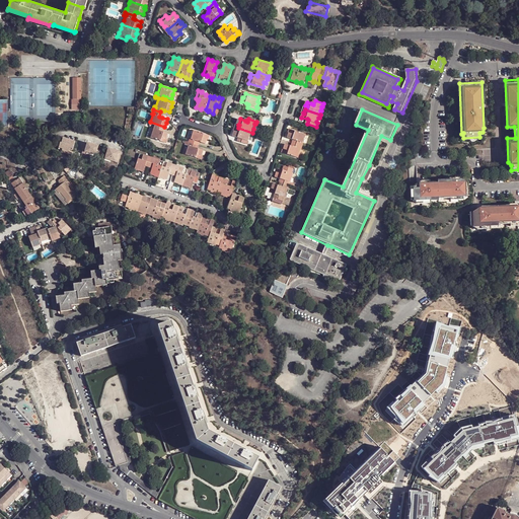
[(164,127),(150,122),(150,123),(155,124),(150,137),(163,141),(165,137),(166,133),(161,131),(163,127),(164,127)]
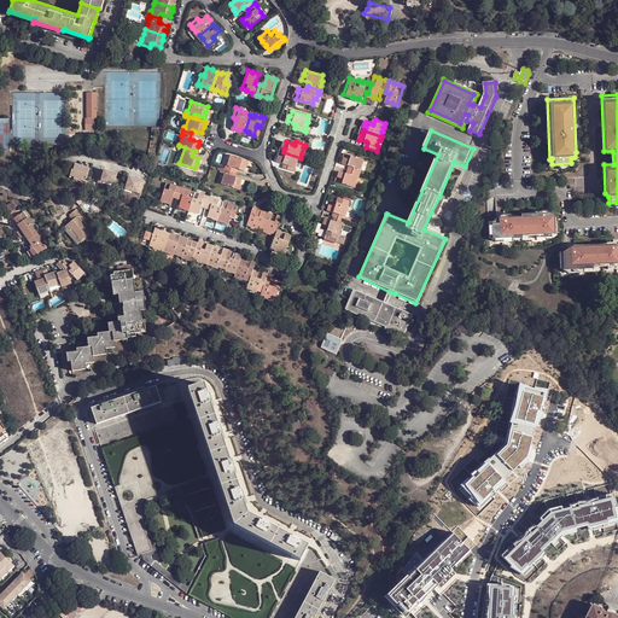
[(301,158),(284,152),(283,157),(281,156),(279,162),(286,163),(289,164),(287,168),(296,172),(298,167),(297,167),(298,163),(299,163),(301,158)]
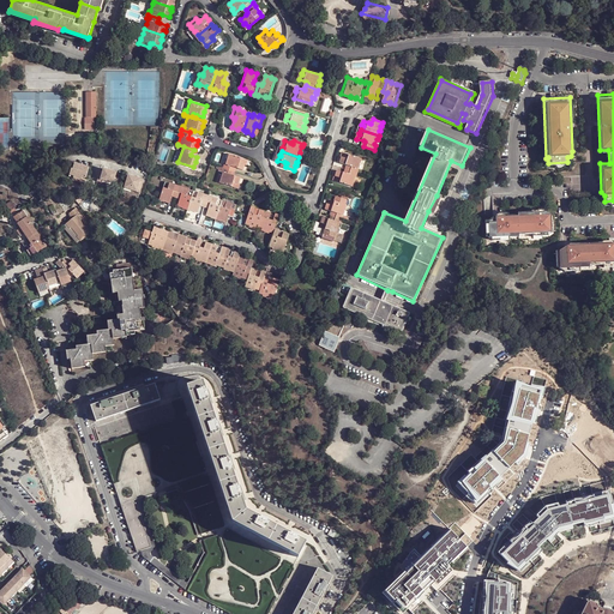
[(349,169),(359,173),(360,169),(359,168),(361,163),(362,163),(363,158),(347,152),(345,156),(344,156),(342,162),(348,163),(350,164),(349,169)]
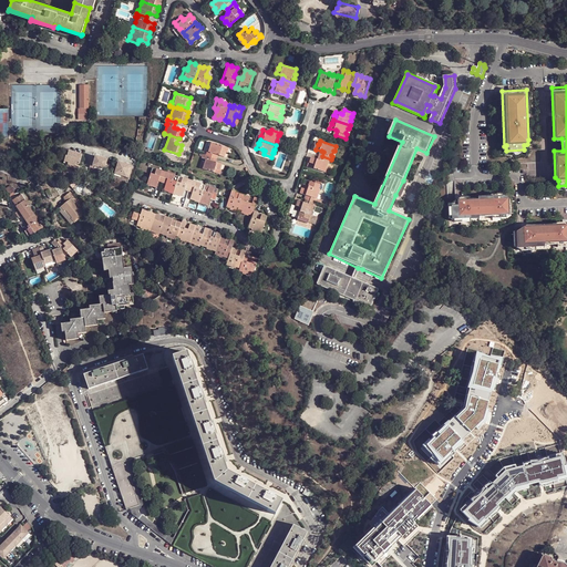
[(208,150),(207,154),(218,157),(219,153),(225,155),(228,146),(213,142),(209,150),(208,150)]
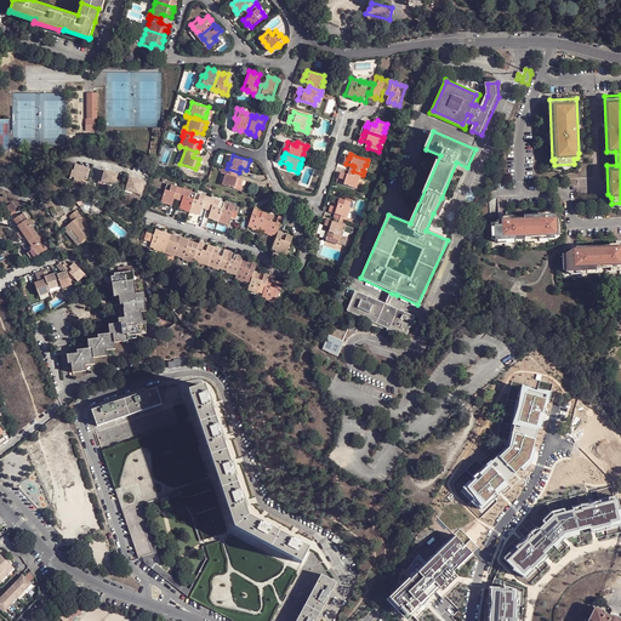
[(91,169),(77,165),(75,171),(74,170),(72,176),(77,177),(75,180),(84,182),(84,178),(89,180),(91,169)]
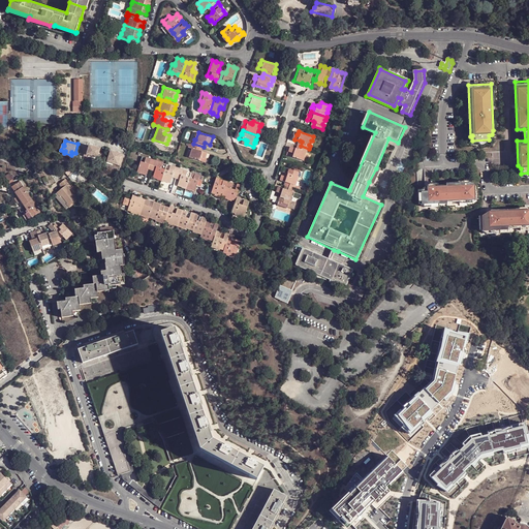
[(204,147),(193,144),(192,147),(193,148),(190,157),(205,161),(207,152),(201,151),(204,147)]
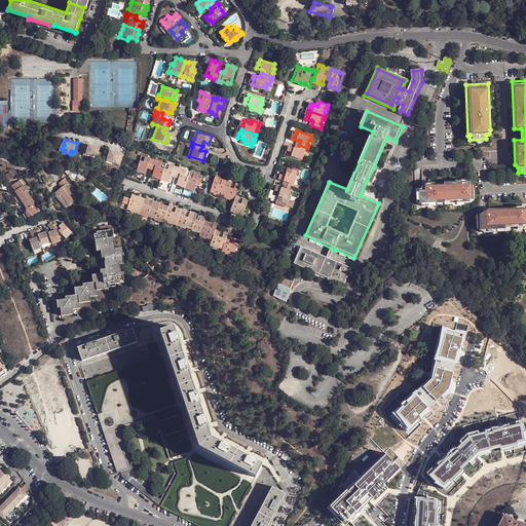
[(101,147),(89,144),(89,147),(86,146),(84,154),(88,156),(89,154),(99,156),(101,147)]
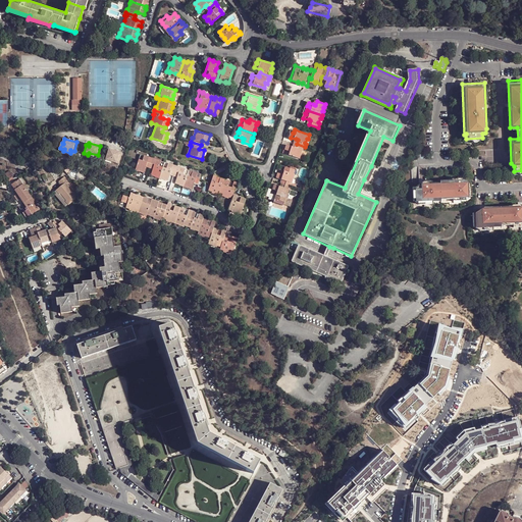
[(305,147),(297,144),(296,147),(294,146),(289,144),(288,149),(289,149),(286,153),(302,158),(303,154),(302,154),(304,150),(305,150),(305,147)]
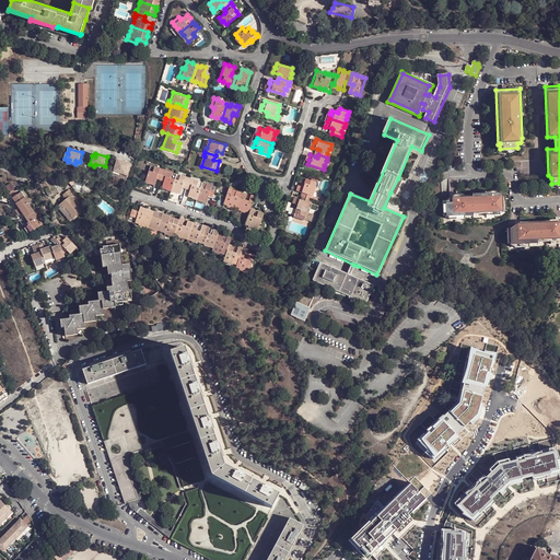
[(130,163),(117,159),(114,172),(119,174),(119,172),(127,174),(130,163)]
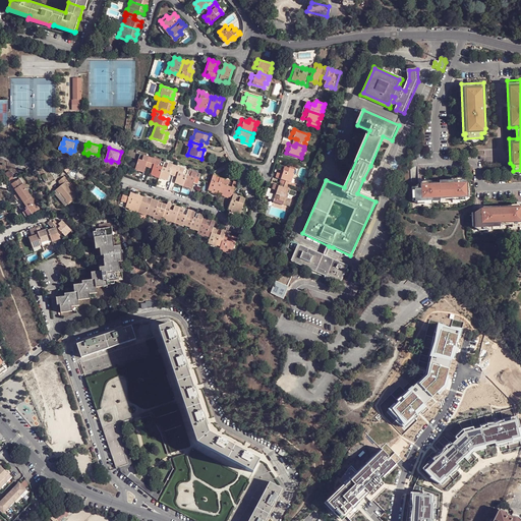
[(150,166),(152,158),(139,154),(135,168),(139,170),(143,172),(146,166),(146,164),(150,166)]
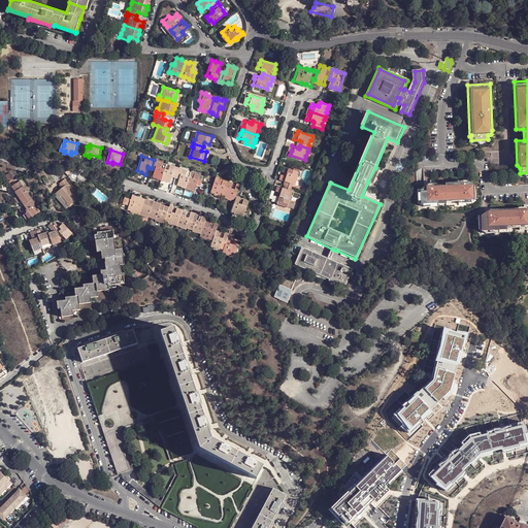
[(154,160),(152,168),(155,169),(155,170),(153,176),(157,178),(158,177),(162,178),(166,164),(154,160)]
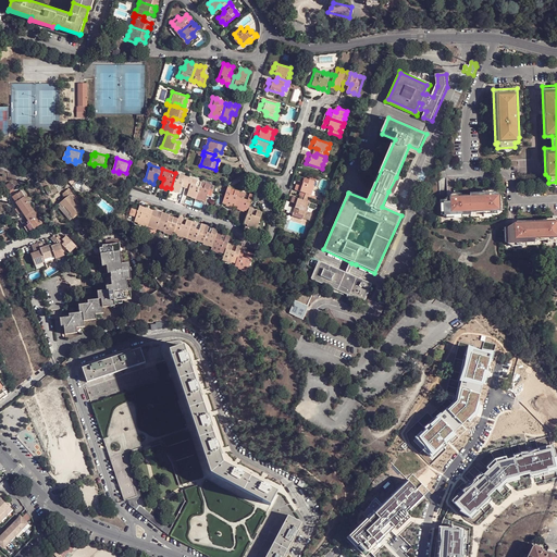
[(175,173),(171,188),(174,189),(174,190),(180,192),(182,186),(182,184),(186,185),(188,177),(175,173)]
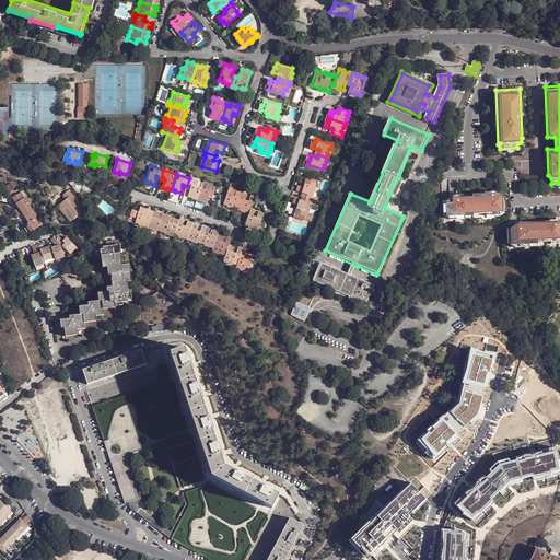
[(189,178),(187,186),(190,187),(189,189),(187,196),(193,198),(194,196),(197,198),(202,183),(189,178)]
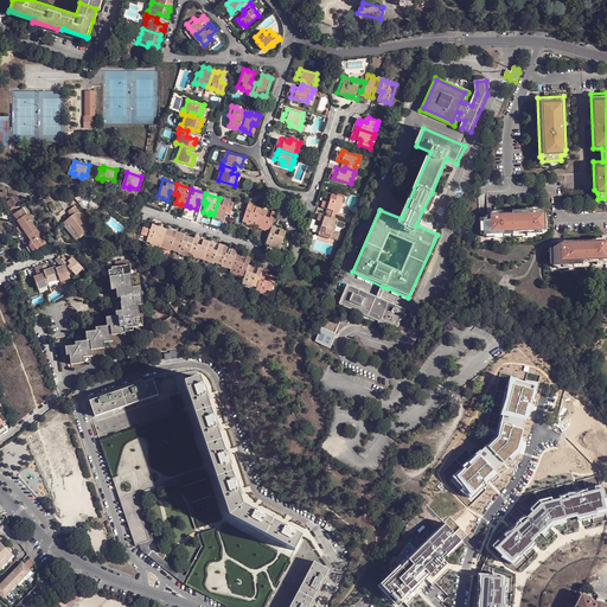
[(331,213),(340,217),(342,212),(340,212),(343,206),(344,206),(345,202),(343,202),(344,197),(339,196),(333,193),(332,198),(327,197),(326,202),(325,202),(323,206),(331,209),(333,210),(331,213)]
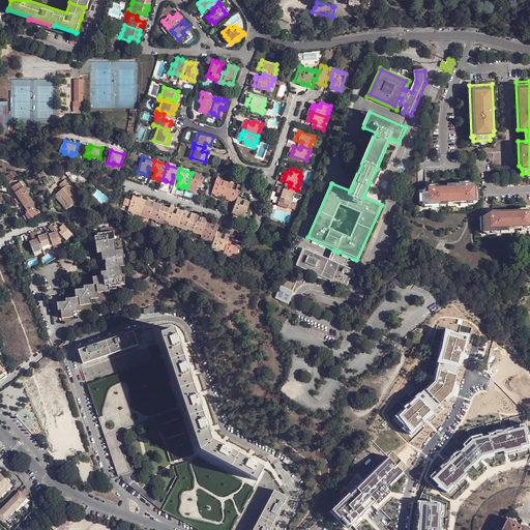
[(380,170),(377,169),(370,182),(374,184),(380,170)]
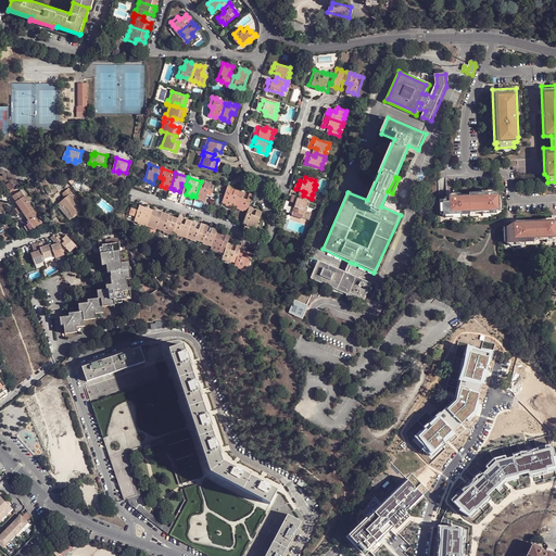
[(201,181),(196,197),(201,198),(200,199),(205,200),(207,194),(207,192),(211,193),(214,186),(201,181)]
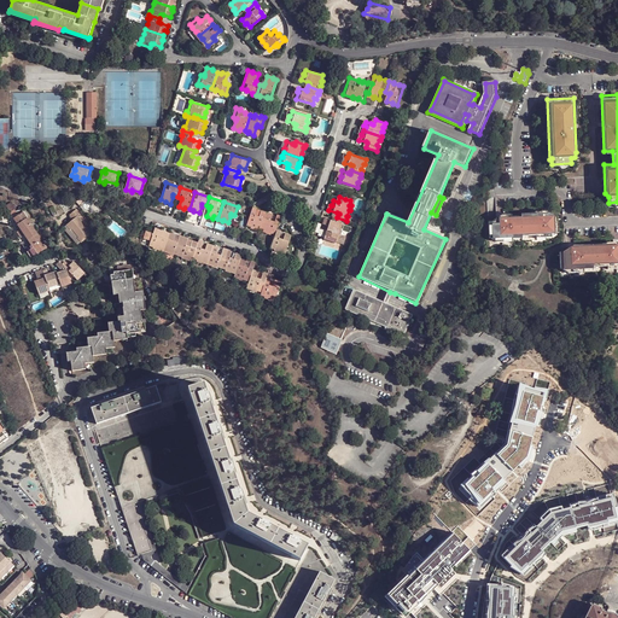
[(268,213),(257,209),(257,208),(252,205),(249,216),(246,223),(252,225),(257,227),(262,228),(268,213)]
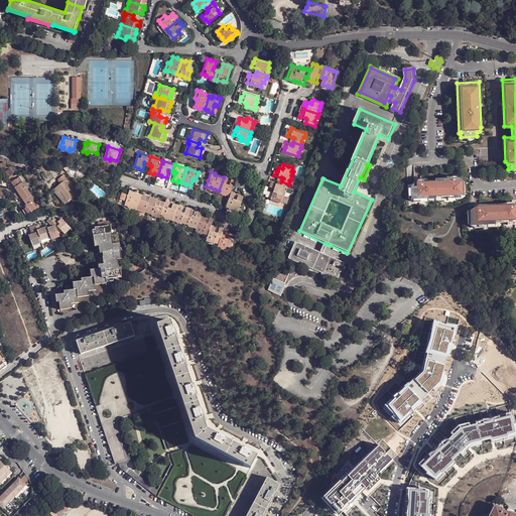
[(61,183),(56,187),(59,191),(60,190),(67,198),(66,199),(69,203),(78,195),(67,179),(68,178),(65,174),(58,179),(61,183)]
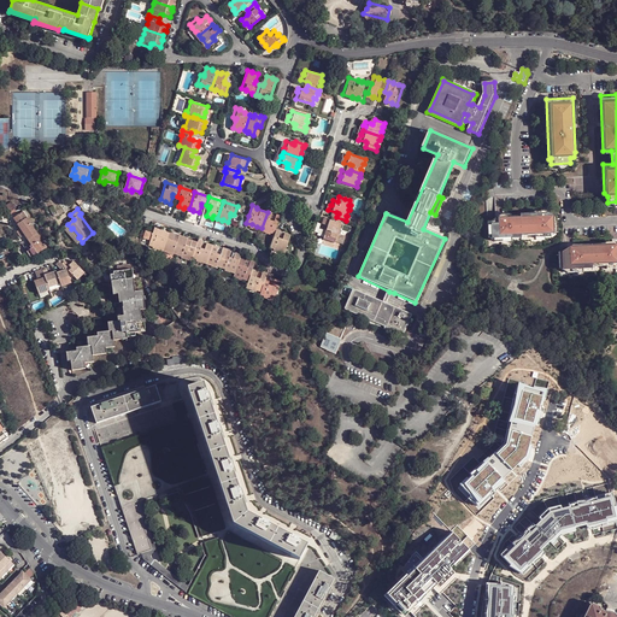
[(15,218),(29,240),(37,233),(24,212),(15,218)]
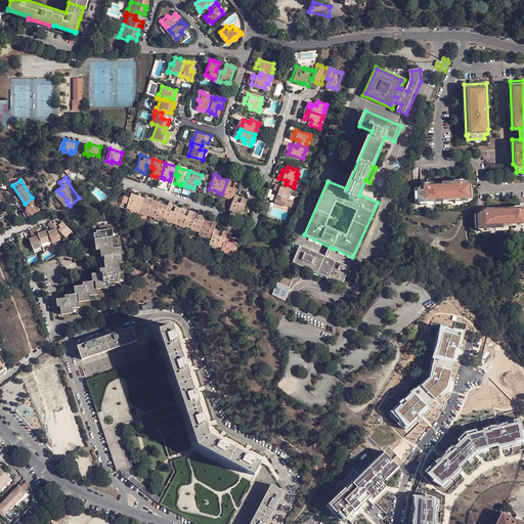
[(227,180),(222,193),(226,195),(230,197),(234,198),(235,193),(238,184),(238,183),(234,181),(234,182),(227,180)]
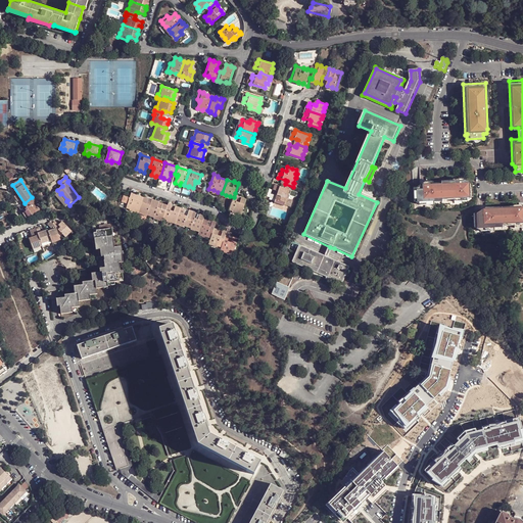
[(464,180),(440,181),(440,183),(420,184),(421,188),(415,188),(416,201),(440,200),(440,198),(469,196),(468,182),(464,180)]
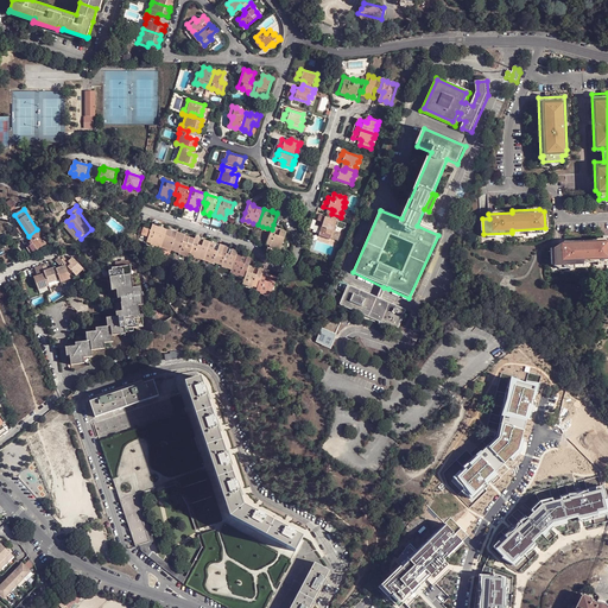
[(341,217),(331,214),(330,219),(328,217),(322,215),(320,220),(321,221),(318,226),(323,227),(322,232),(327,233),(333,235),(333,236),(339,238),(340,232),(337,230),(339,227),(337,226),(339,221),(340,221),(341,217)]
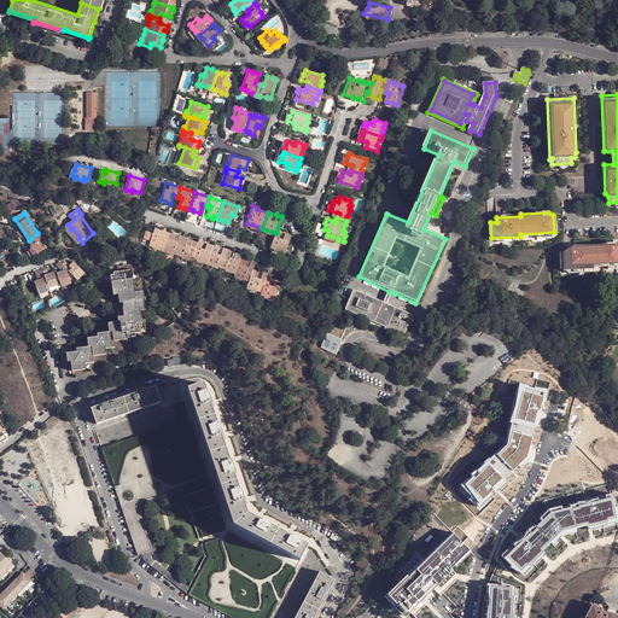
[(169,233),(159,231),(159,229),(156,228),(150,245),(155,246),(159,249),(164,250),(169,233)]
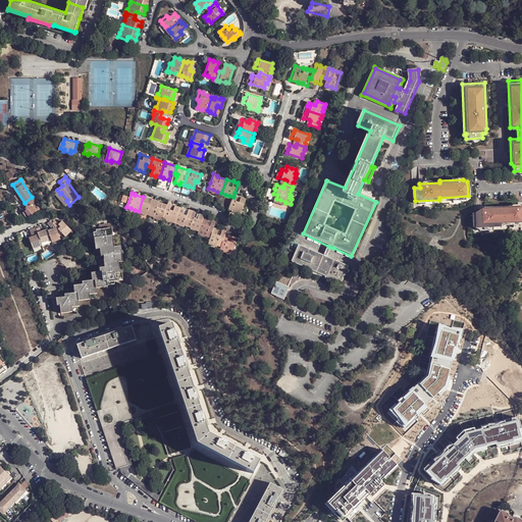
[(246,198),(238,195),(238,194),(235,193),(233,197),(229,207),(233,208),(238,210),(237,211),(241,212),(246,198)]
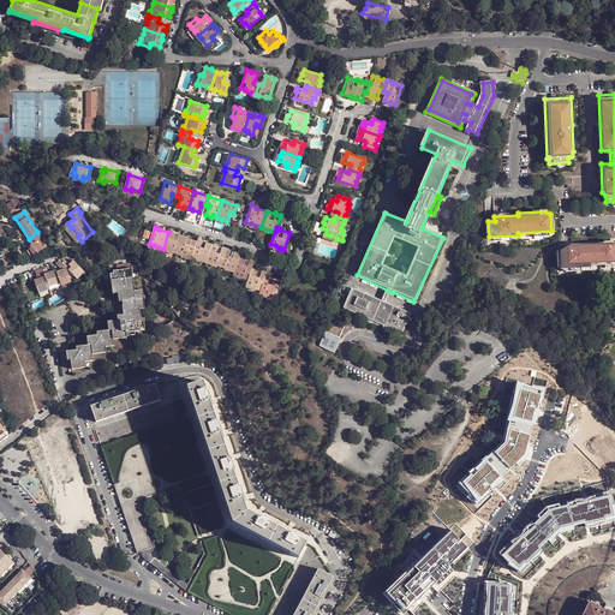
[(37,232),(29,239),(22,242),(31,256),(37,254),(47,246),(37,232)]
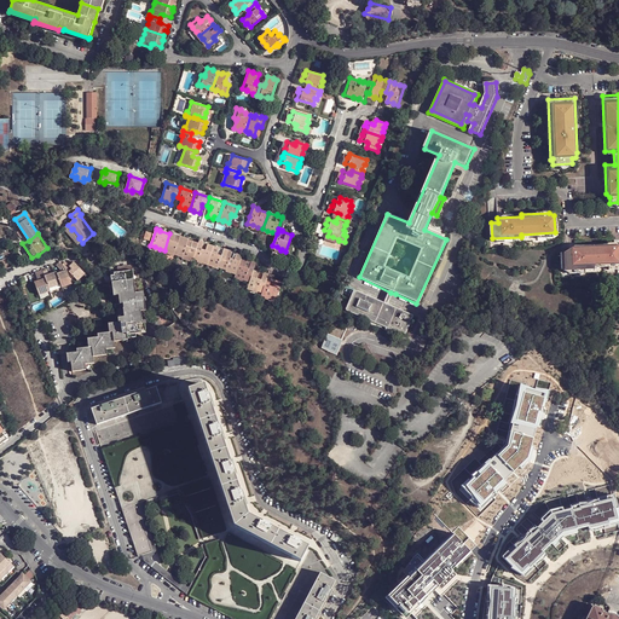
[(169,233),(165,250),(169,253),(171,252),(174,254),(179,255),(185,237),(180,236),(180,237),(169,233)]
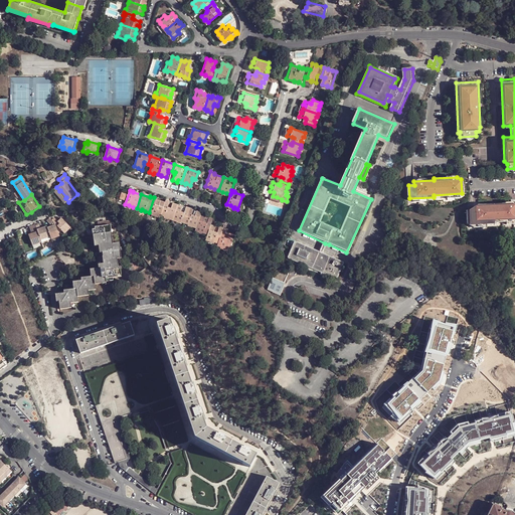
[(165,202),(157,199),(157,198),(154,197),(149,212),(152,213),(156,214),(156,215),(160,217),(161,214),(165,202)]
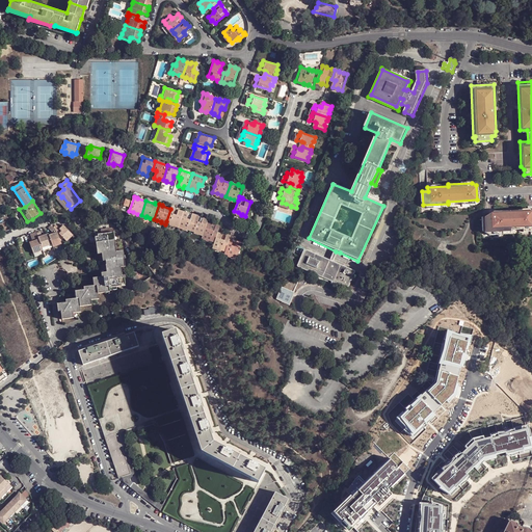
[(184,211),(175,209),(176,208),(171,207),(170,209),(166,221),(169,222),(170,222),(175,224),(174,224),(179,227),(184,211)]
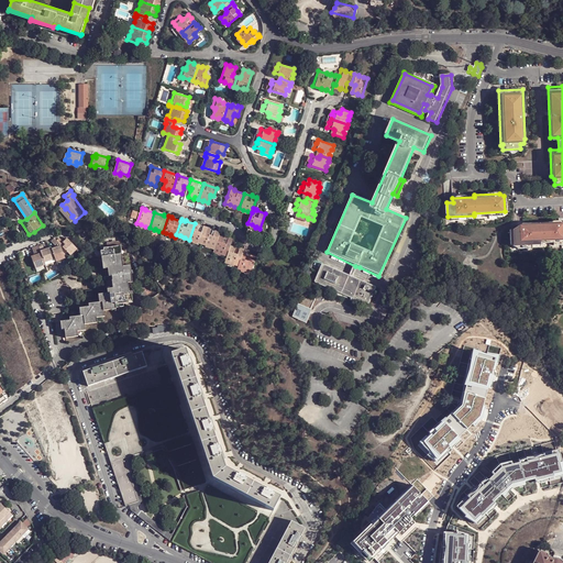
[(562,221),(519,223),(511,228),(512,244),(539,243),(539,239),(562,236),(562,227),(562,221)]
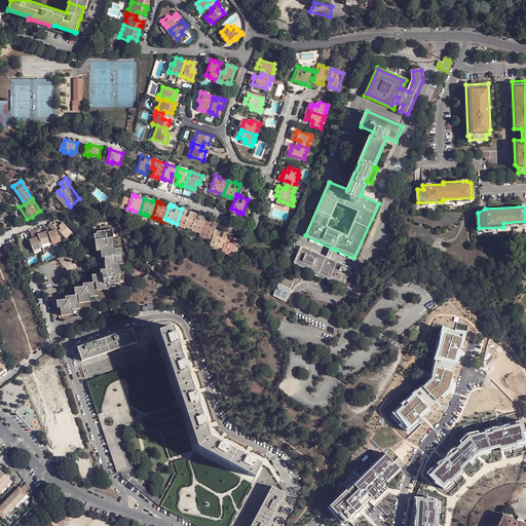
[(182,209),(177,224),(181,225),(181,224),(185,226),(189,227),(194,212),(190,211),(190,212),(182,209)]
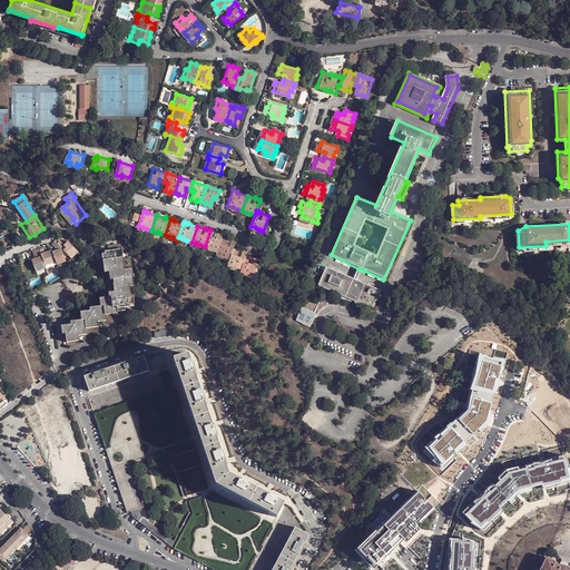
[(210,229),(205,246),(208,247),(213,248),(213,249),(218,252),(222,238),(223,235),(214,232),(214,231),(210,229)]
